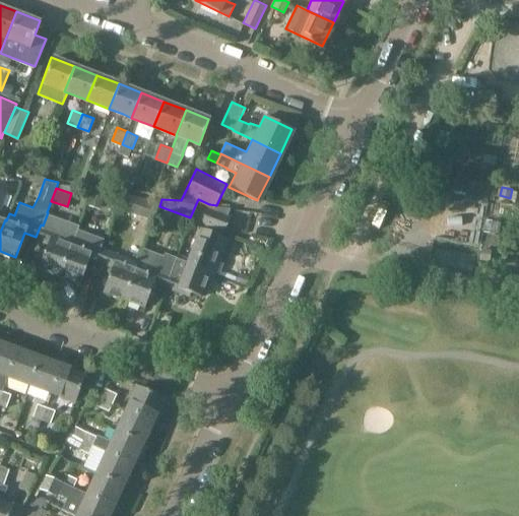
[(87,203),(101,208),(106,193),(92,188),(87,203)]
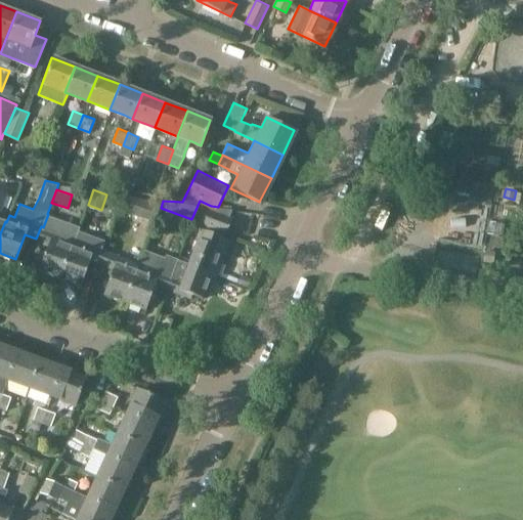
[(161,204),(126,192),(120,210),(155,221),(161,204)]
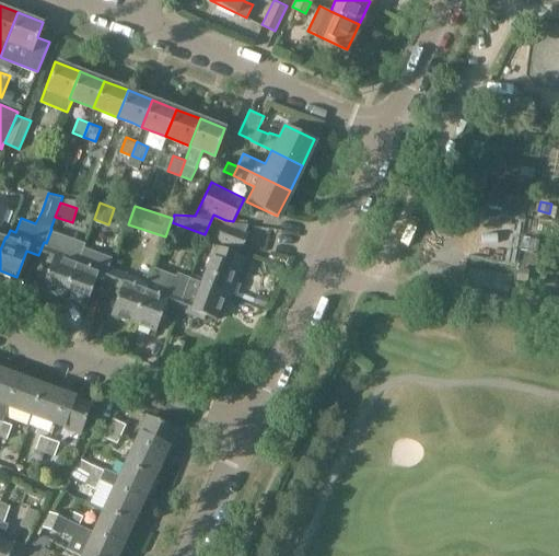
[(225,220),(201,280),(231,291),(244,255),(236,252),(239,245),(242,247),(247,232),(245,232),(248,222),(233,221),(225,220)]
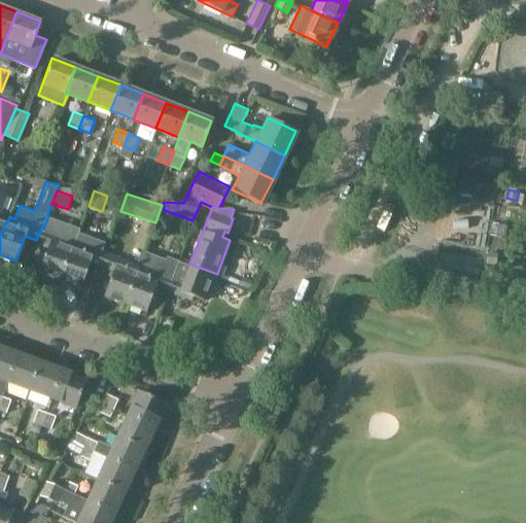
[(38,270),(60,278),(76,236),(79,228),(48,215),(43,229),(41,228),(36,240),(48,245),(38,270)]
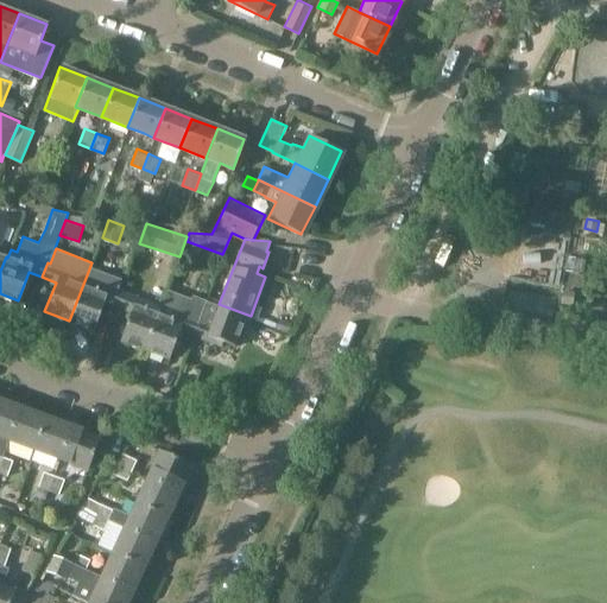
[(105,300),(118,306),(124,292),(120,291),(125,278),(106,271),(103,275),(90,270),(89,272),(88,272),(69,321),(93,329),(105,300)]
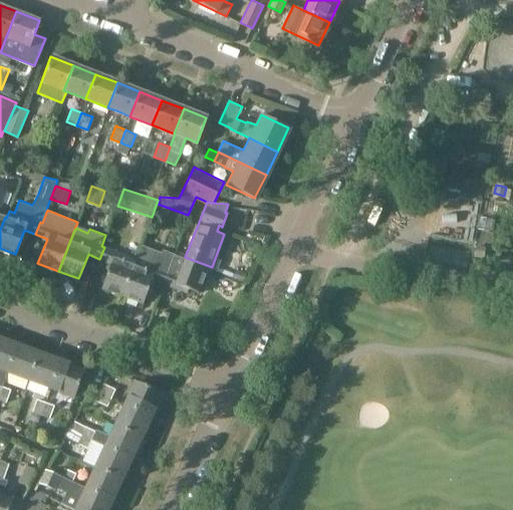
[(152,279),(162,283),(174,253),(163,248),(162,252),(142,244),(134,266),(122,295),(142,302),(152,279)]
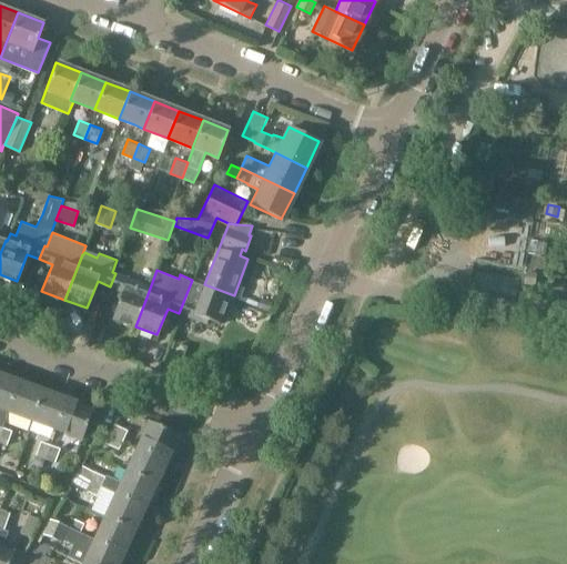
[(526,270),(524,282),(535,283),(537,272),(526,270)]
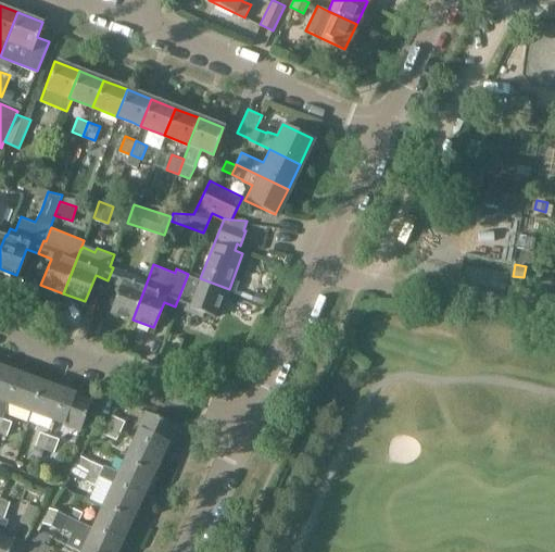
[(126,316),(133,320),(144,288),(133,283),(135,276),(113,267),(108,280),(120,285),(110,311),(126,316)]
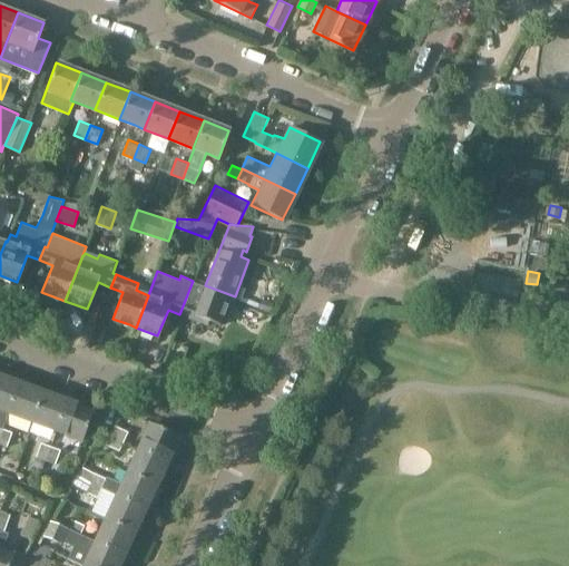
[(233,301),(235,296),(205,285),(193,281),(179,314),(206,324),(208,319),(219,323),(228,300),(233,301)]
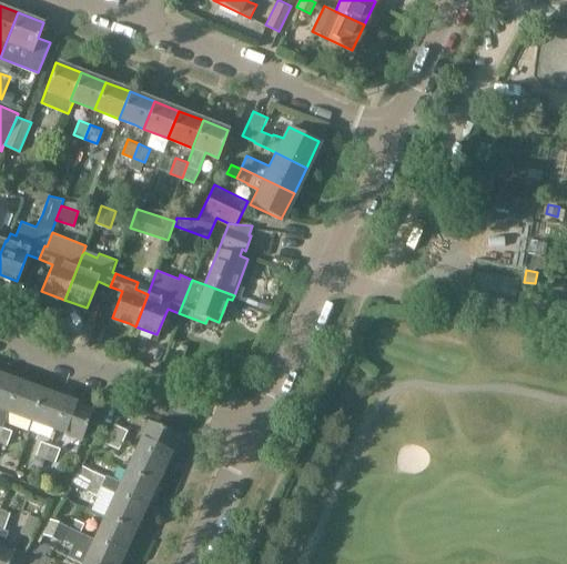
[(0,372),(0,433),(3,425),(9,409),(8,409),(19,380),(0,372)]
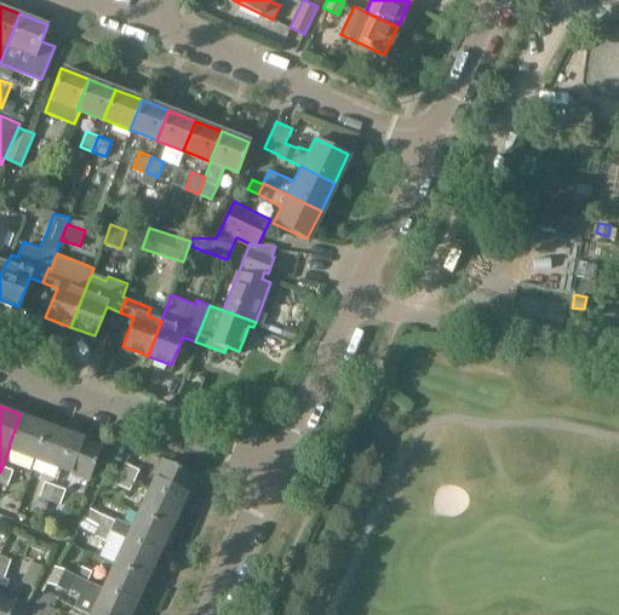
[(9,446),(10,446),(35,455),(47,424),(21,414),(9,446)]
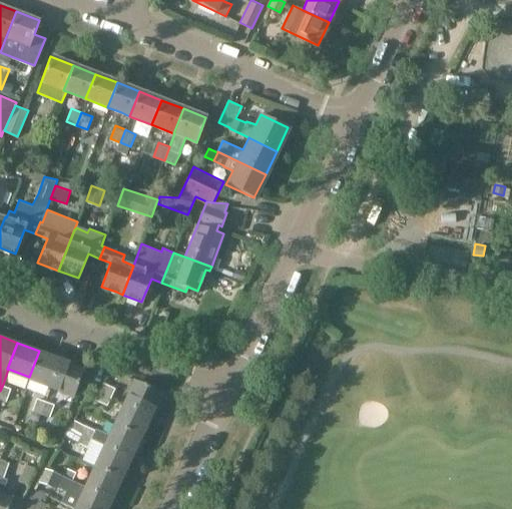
[(39,351),(29,377),(52,385),(61,359),(39,351)]
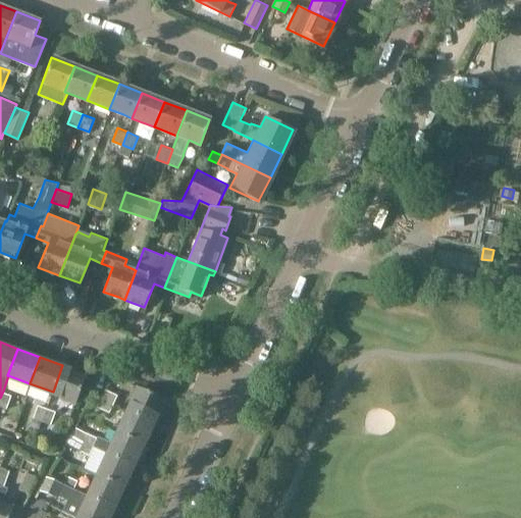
[(86,373),(62,365),(53,392),(76,400),(86,373)]
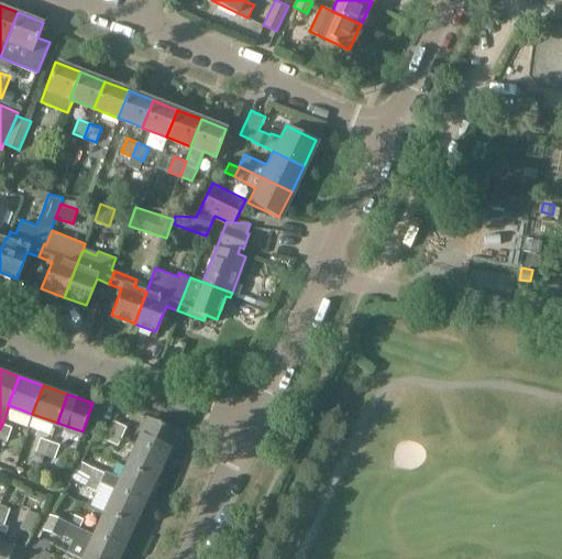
[(138,439),(164,451),(176,427),(150,415),(138,439)]
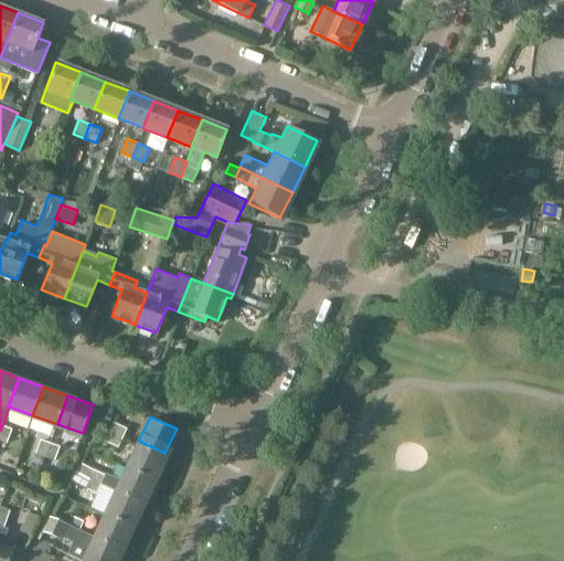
[(114,420),(109,430),(123,436),(127,426),(114,420)]
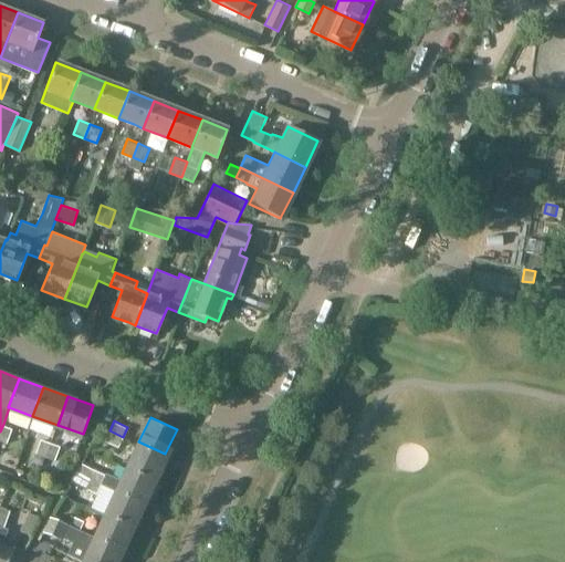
[(12,428),(3,424),(0,432),(0,438),(8,441),(12,428)]
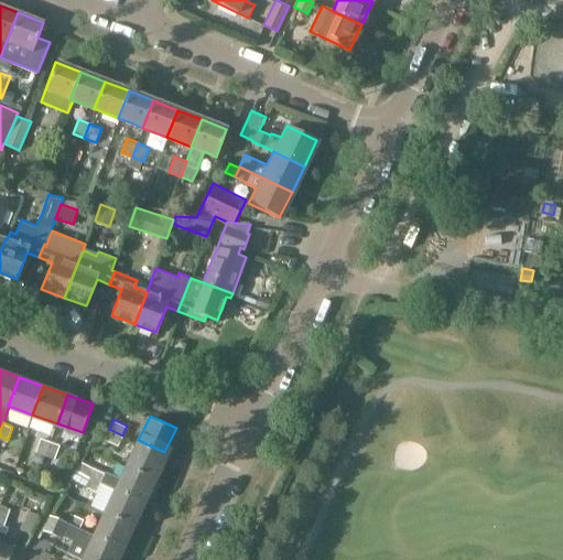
[(118,444),(122,435),(109,429),(105,438),(118,444)]
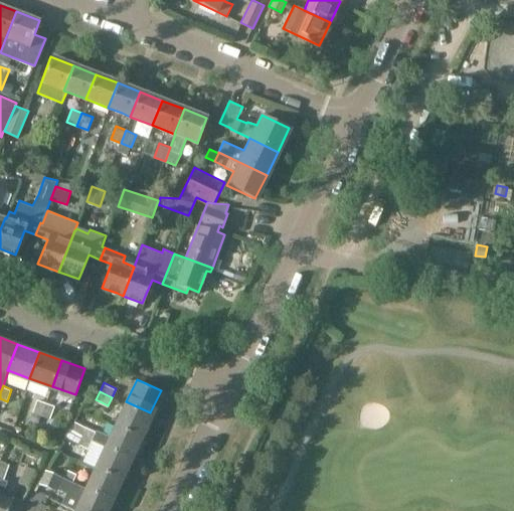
[(37,398),(32,411),(33,411),(38,413),(41,414),(46,401),(37,398)]
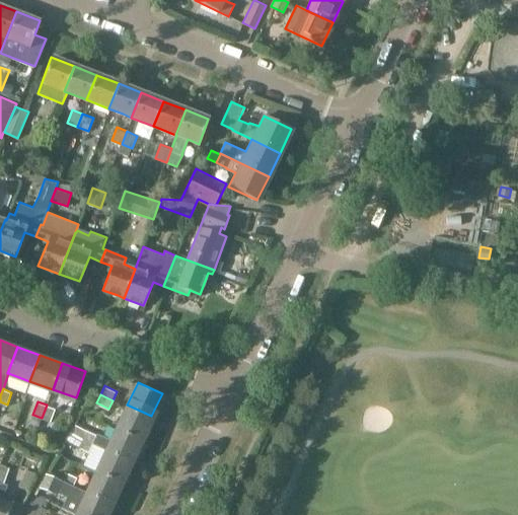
[(56,408),(47,405),(42,418),(51,421),(56,408)]
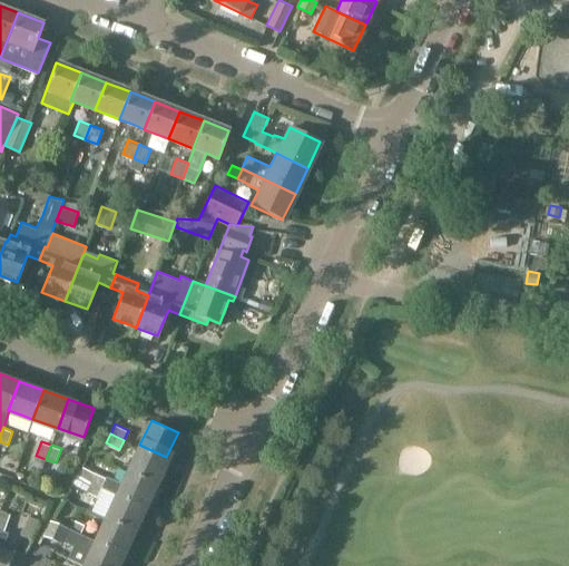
[(139,447),(129,468),(156,480),(166,457),(139,445),(139,447)]
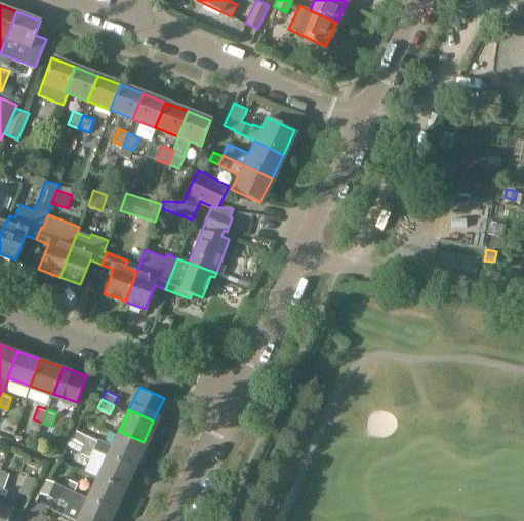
[(39,431),(42,423),(39,422),(34,419),(31,428),(39,431)]
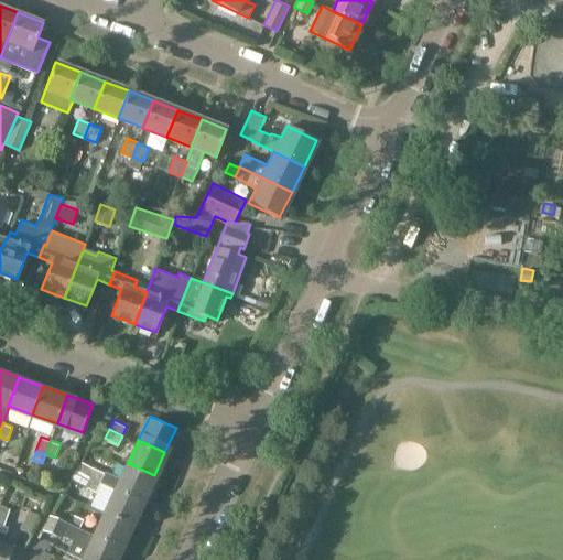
[(93,466),(88,475),(100,482),(101,482),(116,488),(117,487),(143,499),(154,475),(128,463),(121,476),(106,470),(105,472),(93,466)]
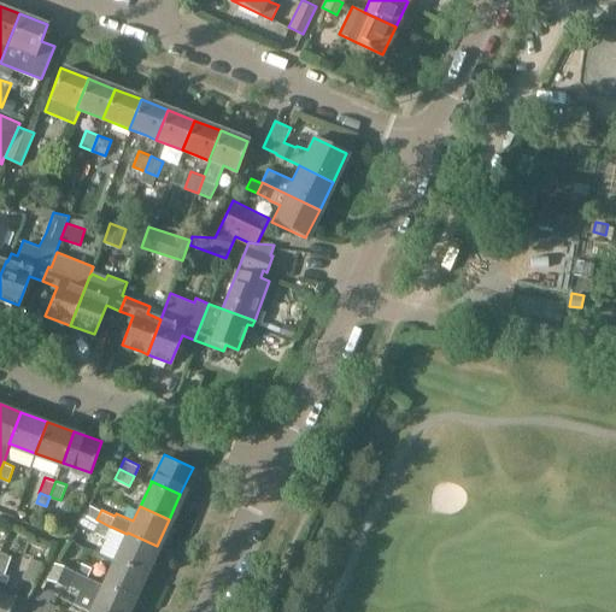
[(106,536),(111,527),(110,527),(97,519),(92,530),(106,536)]
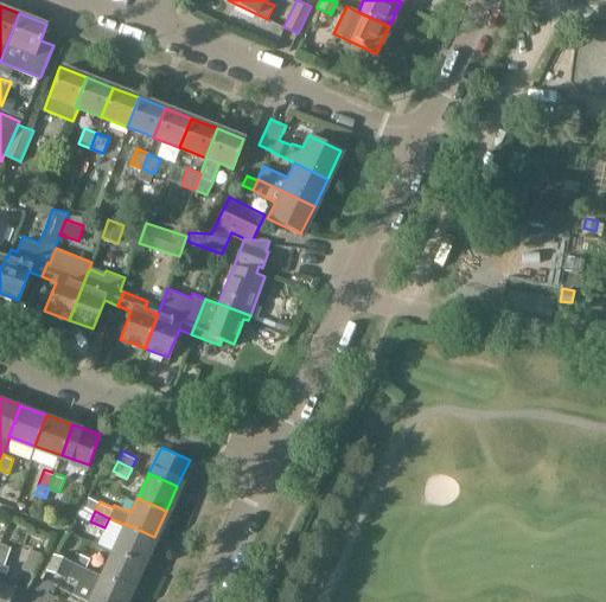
[(114,549),(142,562),(154,537),(126,524),(125,525),(114,549)]
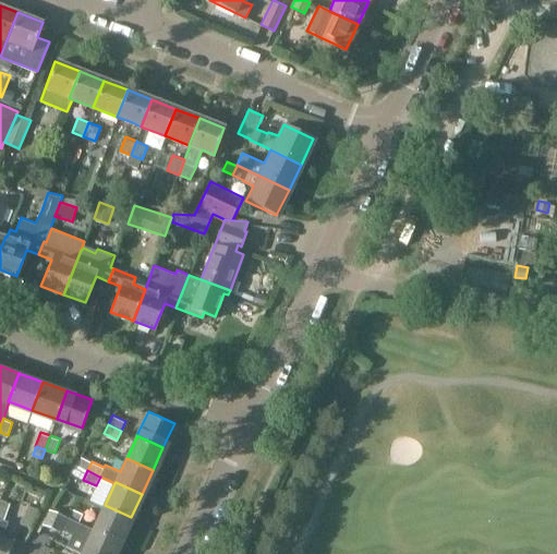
[(0,553),(9,553),(14,540),(2,536),(9,520),(4,518),(11,502),(0,497),(0,553)]
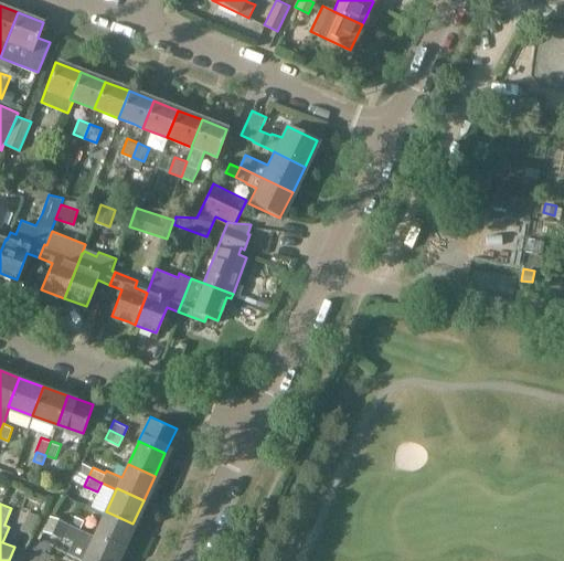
[(95,535),(121,547),(132,524),(106,511),(95,535)]
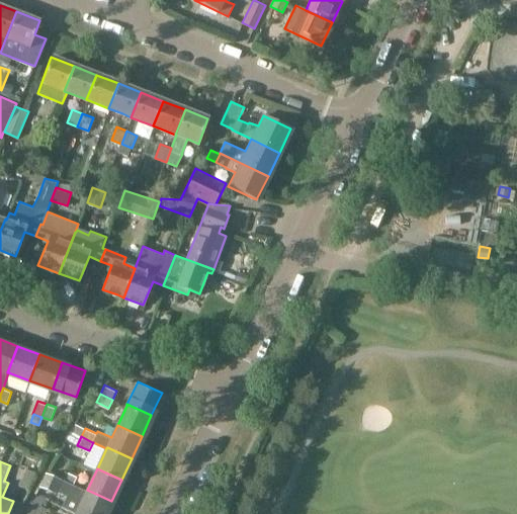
[(65,469),(61,478),(74,484),(78,476),(65,469)]
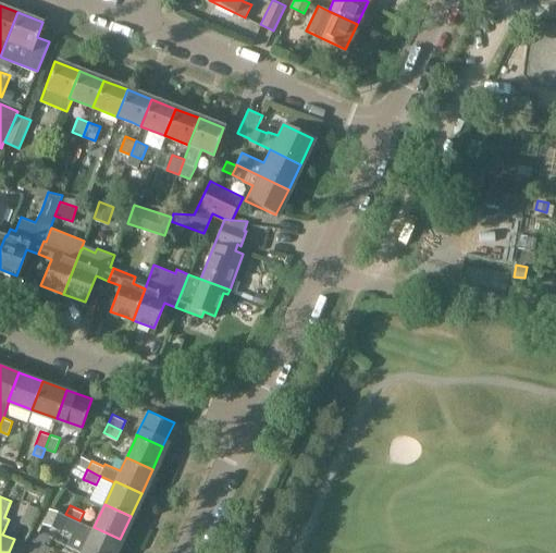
[(62,528),(72,532),(66,544),(82,552),(83,550),(88,552),(112,552),(120,539),(94,527),(79,520),(65,514),(49,507),(42,523),(61,531),(62,528)]
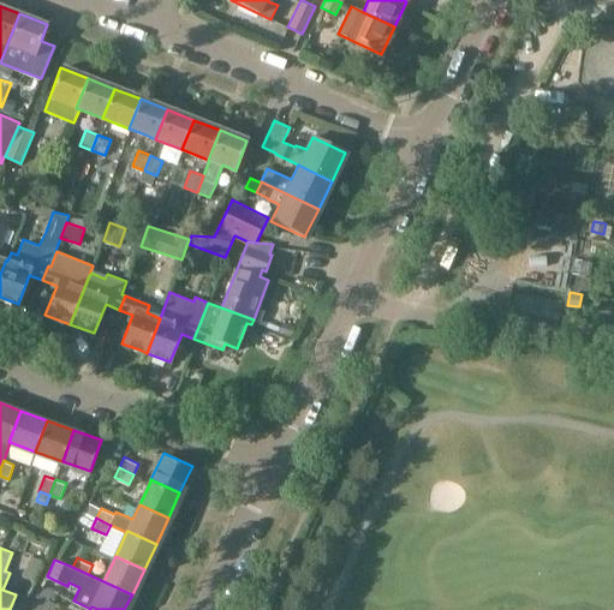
[(37,593),(29,609),(58,609),(55,608),(58,603),(49,599),(54,591),(47,587),(37,593)]
